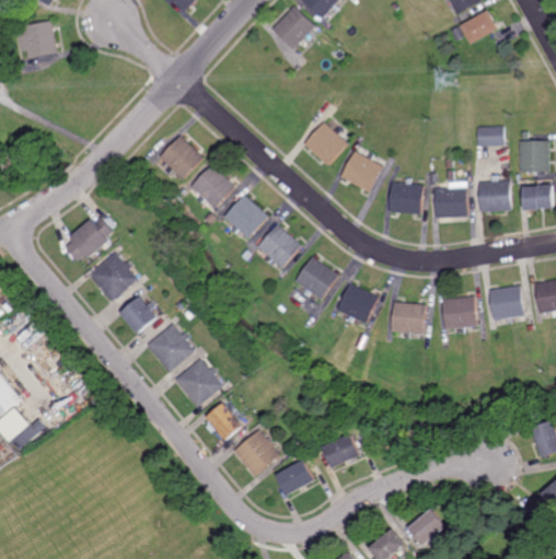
[(193,0),(183,11),(170,0),(193,0)]
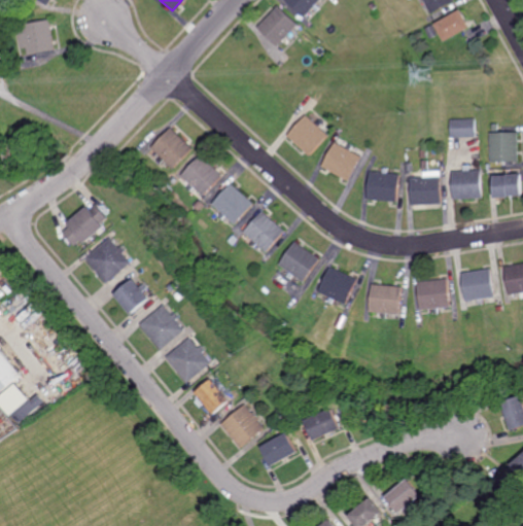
[(318,6),(316,9),(312,5),(302,16),(284,0),(316,0),(314,2),(318,6)]
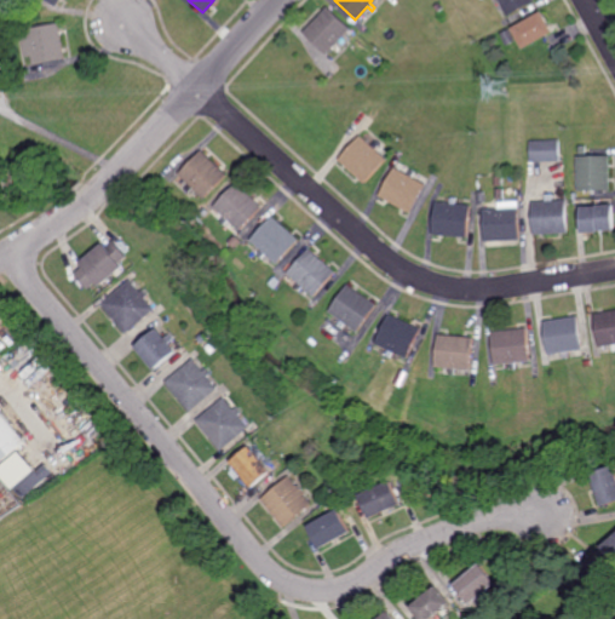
[(530,0),(504,15),(495,0),(530,0)]
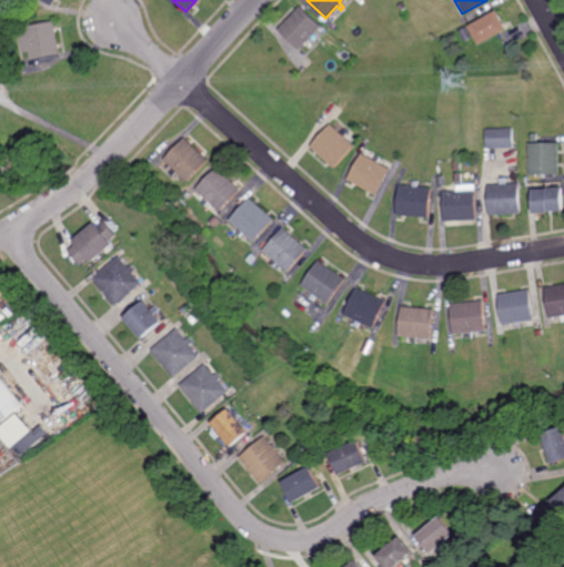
[(314,39),(311,42),(306,39),(296,49),(275,28),(298,3),(320,24),(310,36),(314,39)]
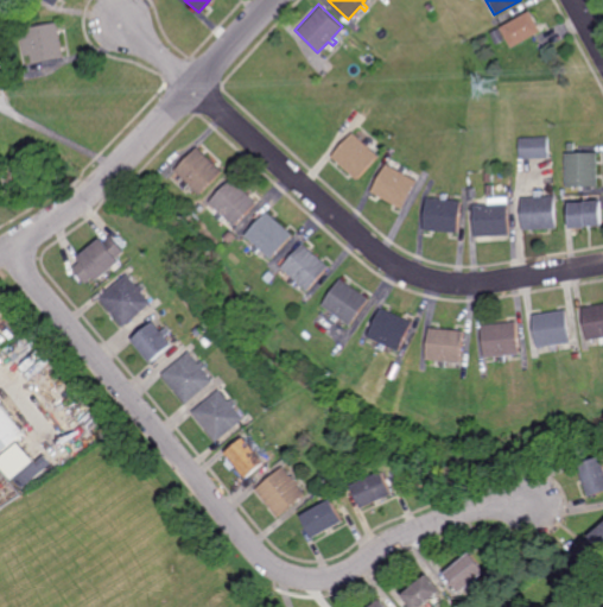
[(535,24),(538,23),(541,29),(533,33),(533,35),(529,36),(529,35),(509,46),(497,26),(527,8),(535,24)]
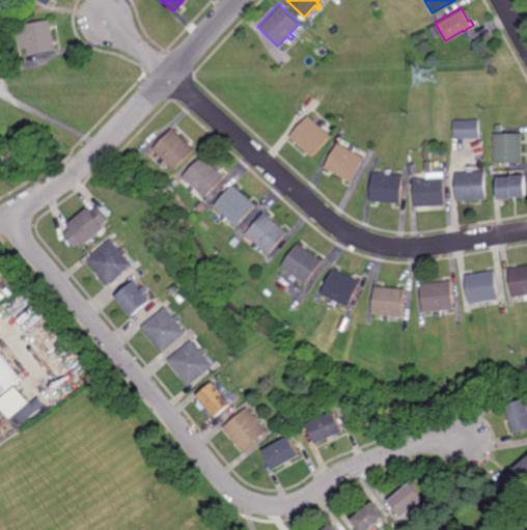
[(53,49),(25,54),(24,47),(19,48),(16,31),(21,30),(20,23),(48,19),(53,49)]
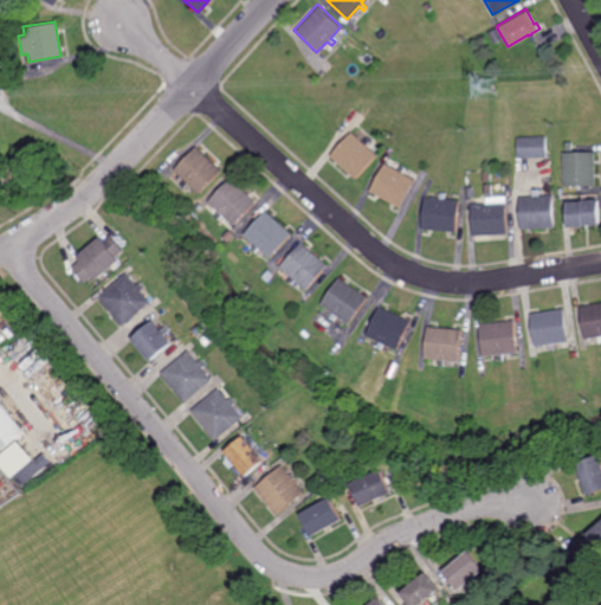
[(491,44),(485,31),(495,27),(501,39),(491,44)]
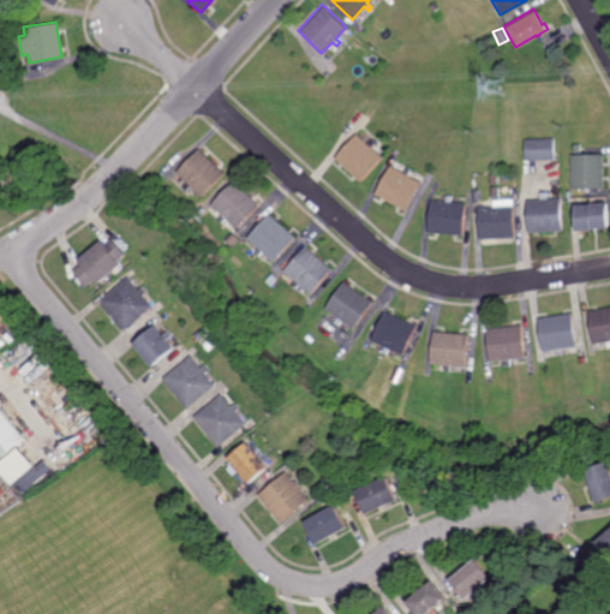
[(365,143),(369,139),(372,143),(369,147),(381,156),(360,182),(333,156),(354,132),(365,143)]
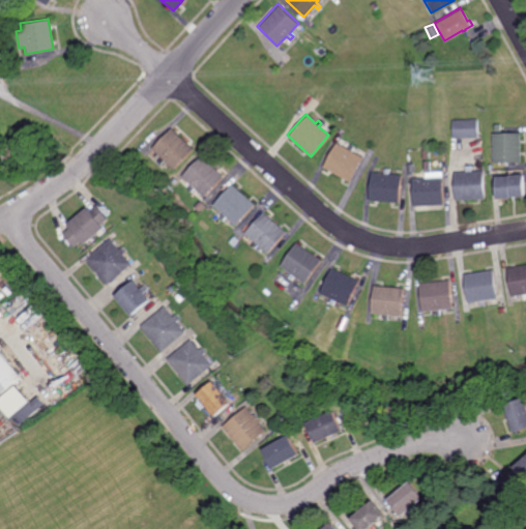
[(475,137),(449,138),(449,136),(447,136),(447,133),(450,133),(449,119),(475,118),(475,137)]
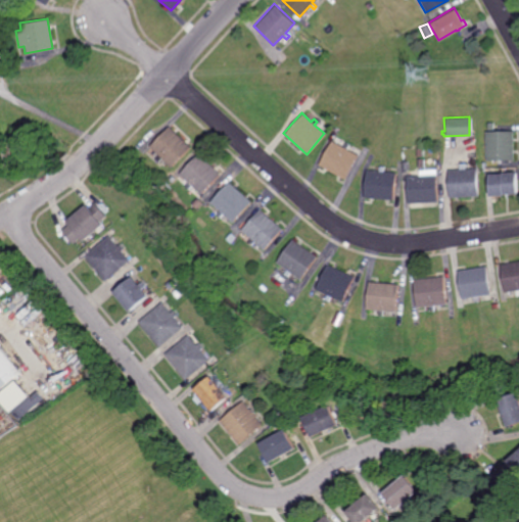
[(171,167),(161,157),(157,161),(154,158),(158,154),(148,145),(168,125),(190,146),(171,167)]
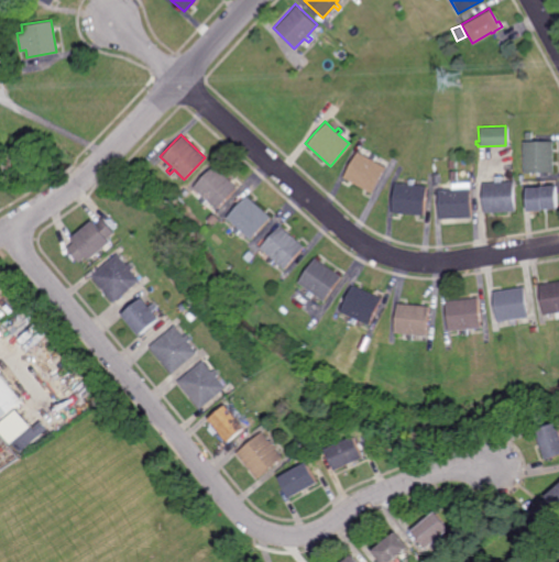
[(551,172),(551,175),(546,175),(546,172),(537,173),(537,175),(534,175),(533,172),(522,173),(521,141),(550,140),(551,172)]
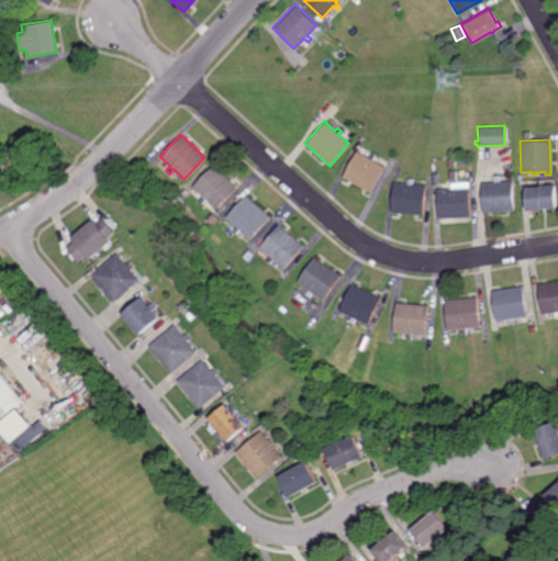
[(367,157),(370,152),(375,154),(372,159),(383,166),(369,192),(341,177),(355,149),(367,157)]
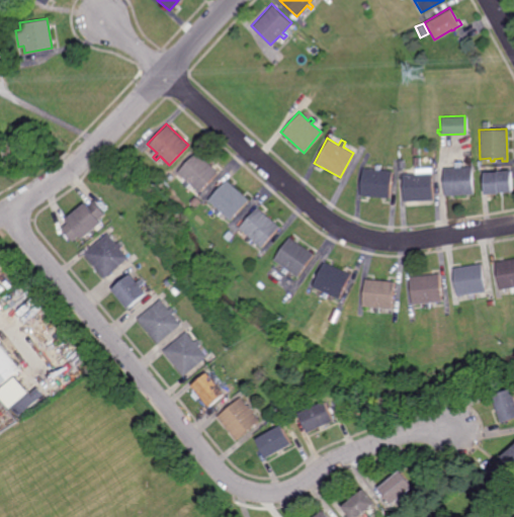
[(409,154),(409,147),(417,146),(417,154),(409,154)]
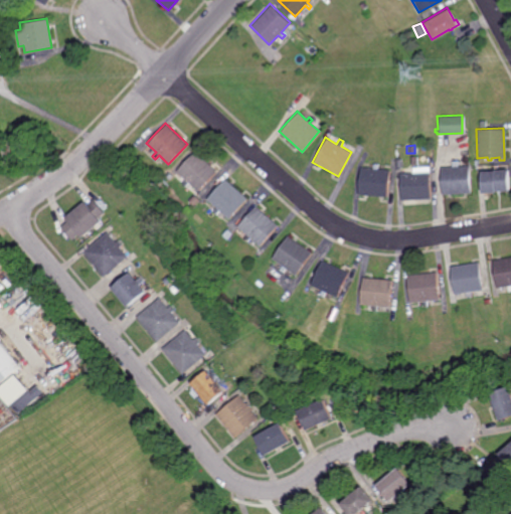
[(198,191),(188,182),(185,186),(181,183),(185,179),(175,170),(193,150),(216,170),(198,191)]
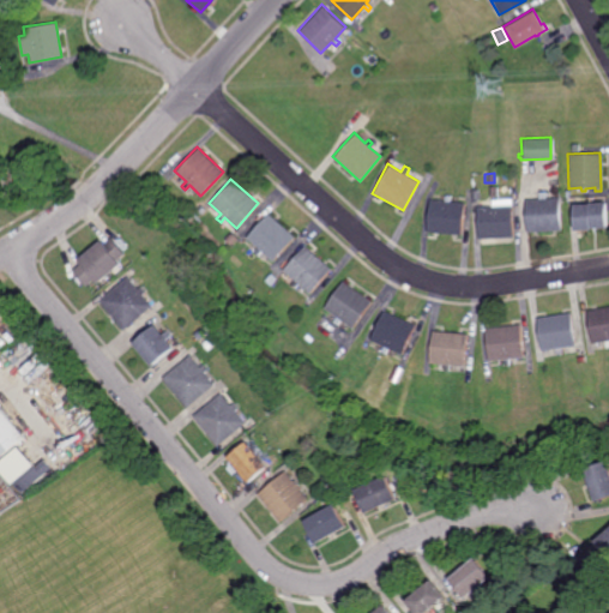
[(559,229),(553,230),(553,232),(549,232),(549,230),(535,230),(535,233),(530,233),(530,232),(524,232),(523,198),(536,198),(536,191),(543,191),(544,197),(549,197),(549,191),(558,190),(559,229)]
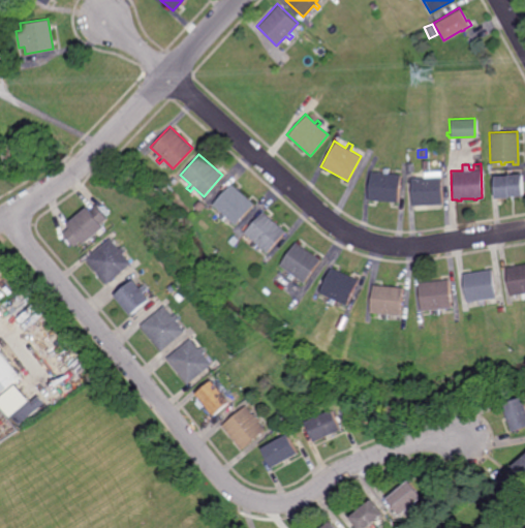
[(398,174),(396,202),(366,199),(369,172),(381,173),(381,167),(387,167),(387,173),(398,174)]
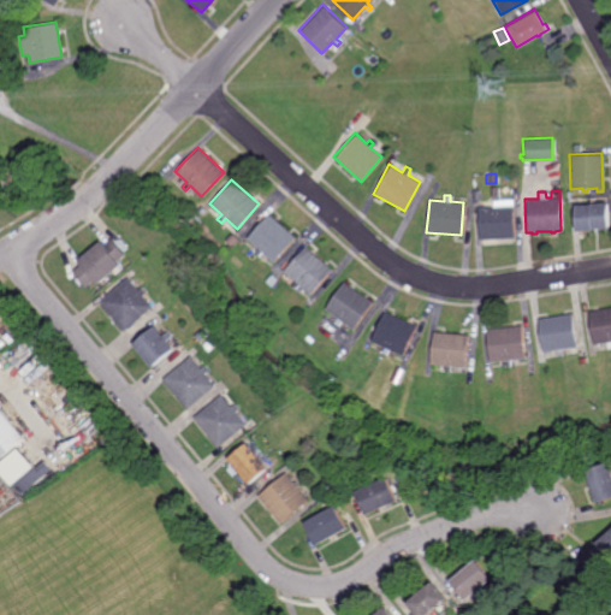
[(607,229),(592,228),(592,230),(574,230),(575,205),(588,205),(588,196),(593,196),(593,202),(607,202),(607,229)]
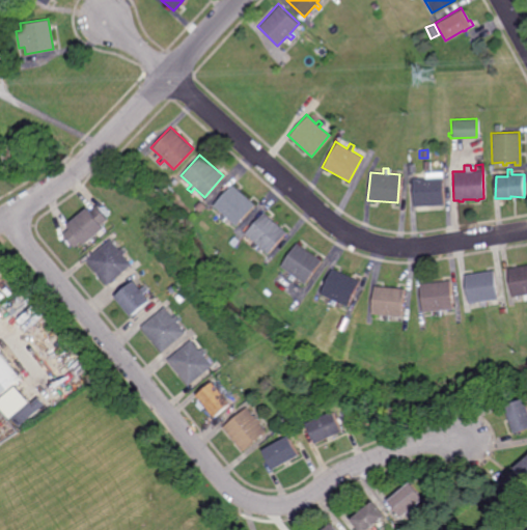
[(440,208),(413,211),(413,206),(411,206),(410,177),(412,177),(411,173),(441,172),(443,204),(440,204),(440,208)]
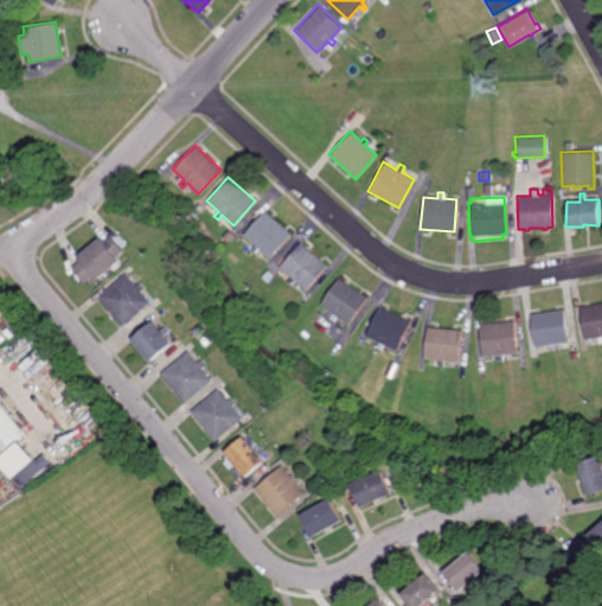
[(290,233),(269,257),(257,248),(254,253),(250,249),(254,244),(243,234),(263,210),(290,233)]
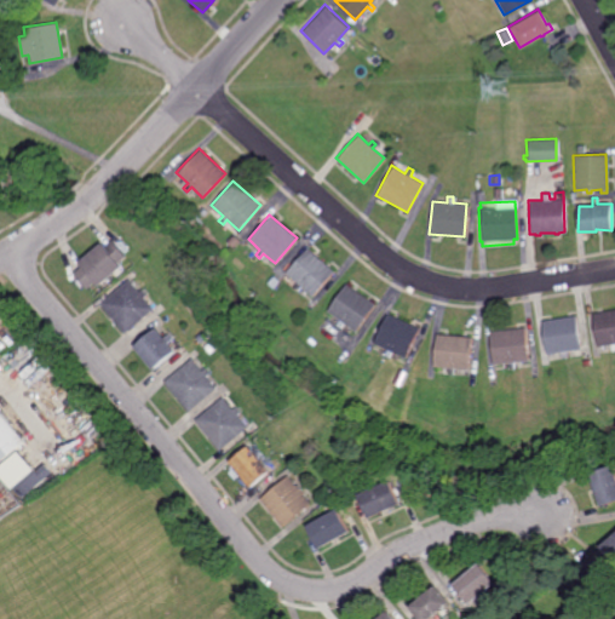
[(126,256),(118,263),(121,267),(98,286),(95,282),(86,288),(73,273),(80,265),(76,262),(102,241),(104,245),(111,239),(126,256)]
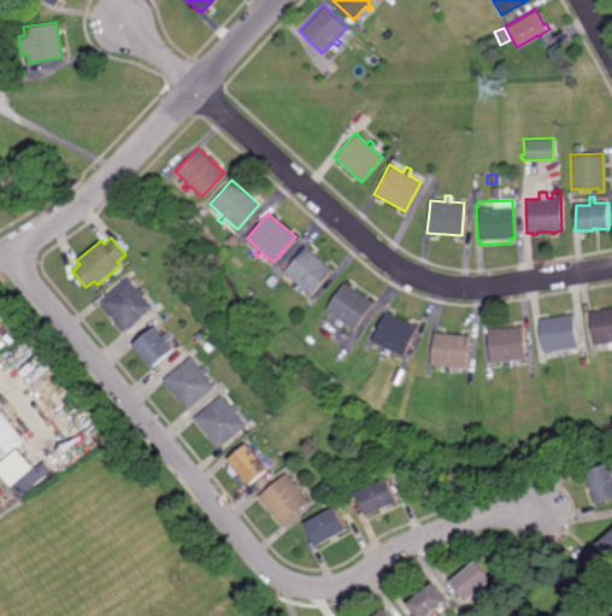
[(311,294),(300,285),(295,289),(290,286),(295,281),(283,271),(305,246),(333,269),(311,294)]
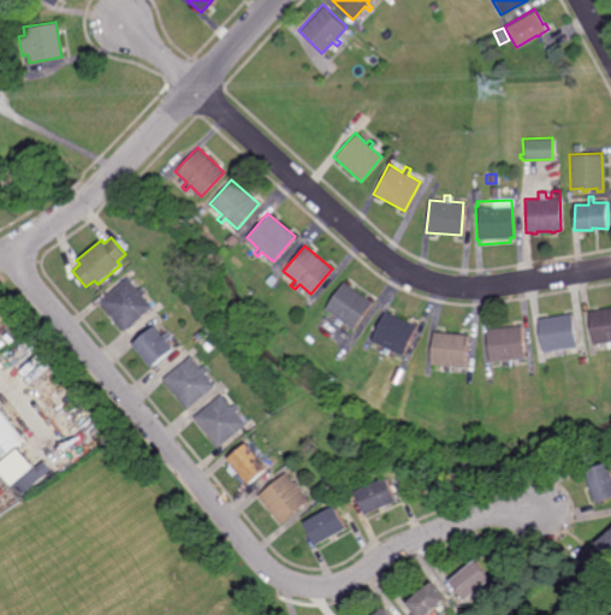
[(271,287),(265,281),(272,273),(278,278),(271,287)]
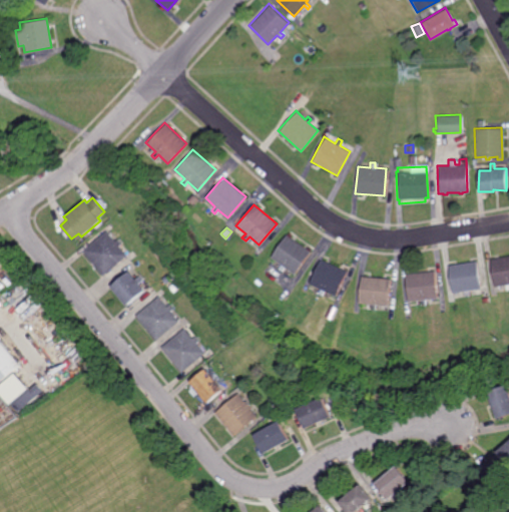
[(114,239),(117,237),(121,243),(118,245),(127,256),(102,276),(81,250),(106,229),(114,239)]
